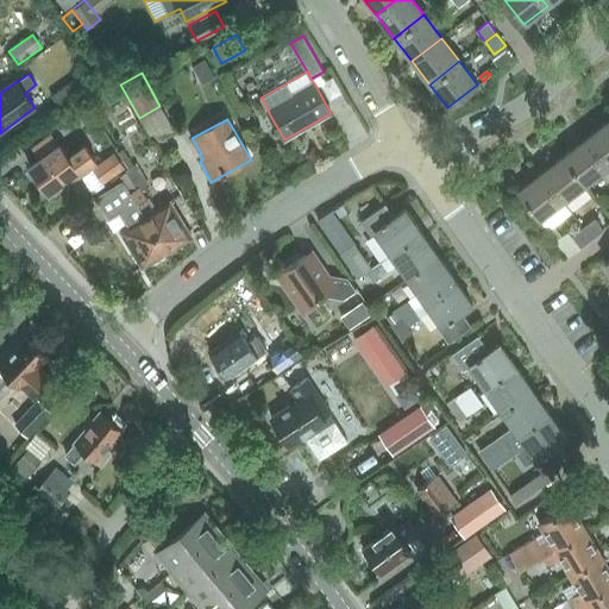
[(608,119),(586,138),(608,167),(608,119)]
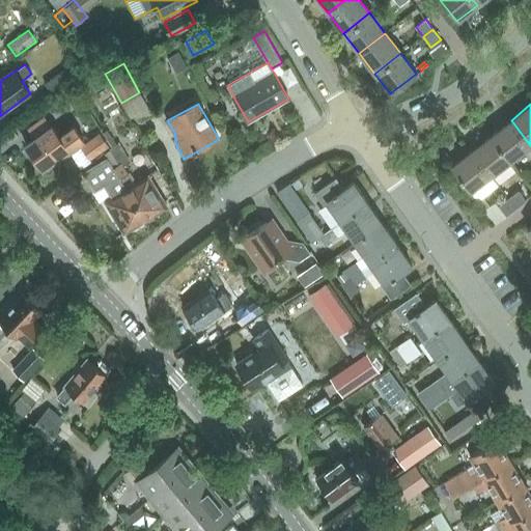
[(43,169),(66,151),(68,154),(85,142),(74,126),(58,136),(52,128),(51,128),(45,119),(29,130),(35,138),(25,145),(43,169)]
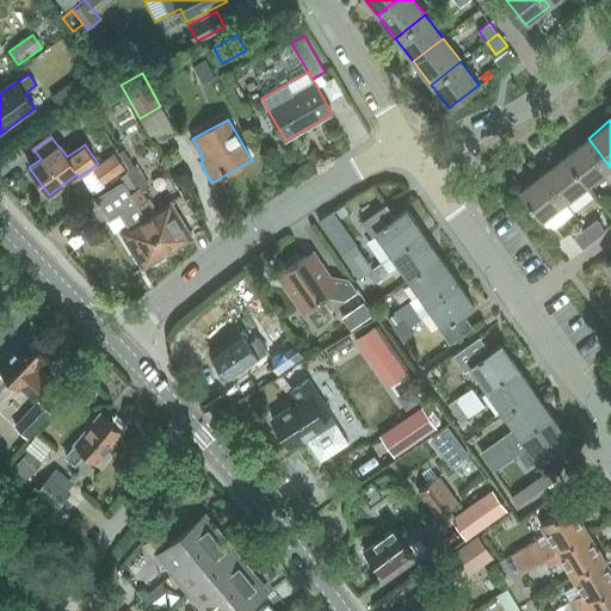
[(588,139),(566,155),(588,185),(610,167),(588,139)]
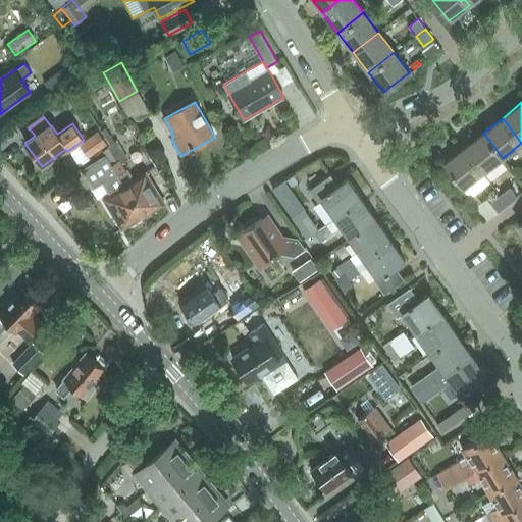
[(12,129),(4,137),(8,142),(16,135),(12,129)]
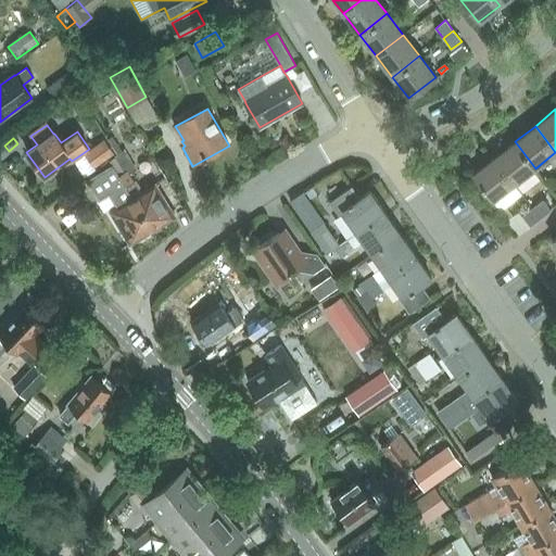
[(87,154),(95,165),(114,152),(105,141),(87,154)]
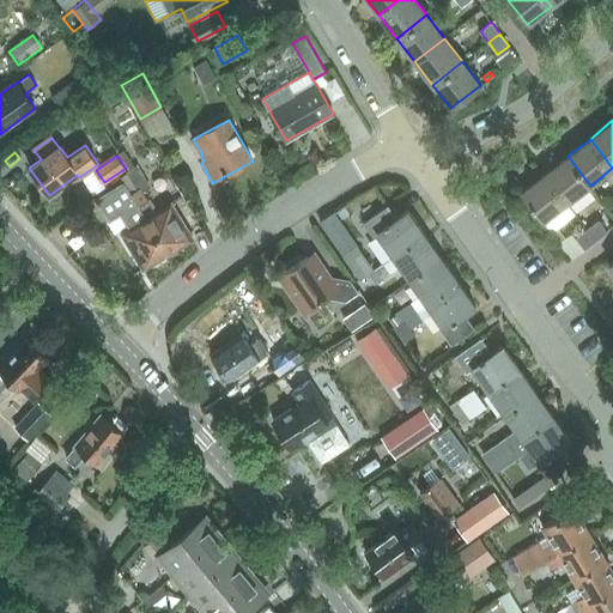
[(568,156),(544,174),(566,204),(590,186),(568,156)]
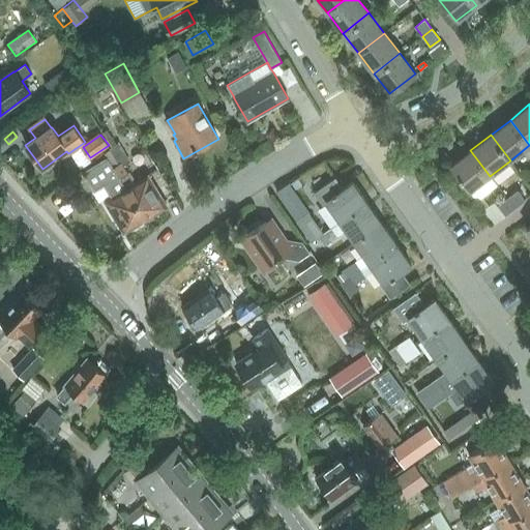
[(109,150),(105,153),(107,156),(109,159),(113,167),(114,168),(127,188),(146,219),(167,206),(148,176),(137,183),(129,172),(127,173),(121,164),(128,159),(120,144),(109,150)]
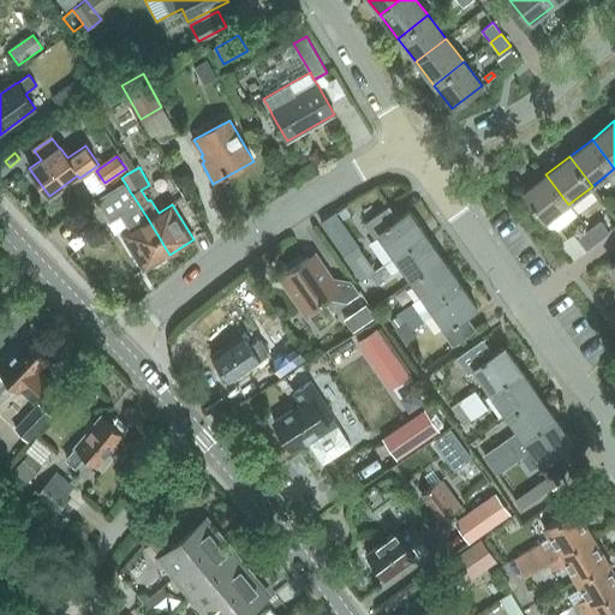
[(568,204),(545,174),(523,192),(545,222),(568,204)]
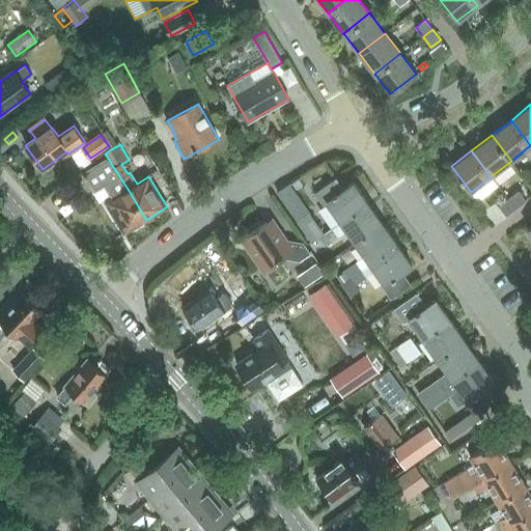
[(107,157),(83,172),(95,192),(105,186),(112,198),(106,202),(124,233),(146,220),(128,189),(114,168),(113,167),(109,160),(107,157)]
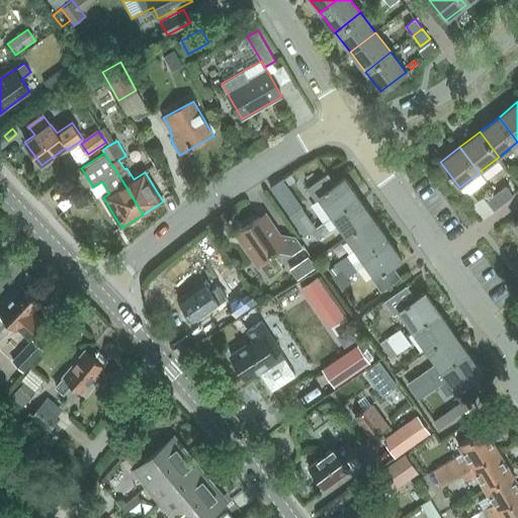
[(328,175),(308,189),(316,200),(318,198),(332,218),(333,217),(358,198),(344,178),(335,185),(328,175)]
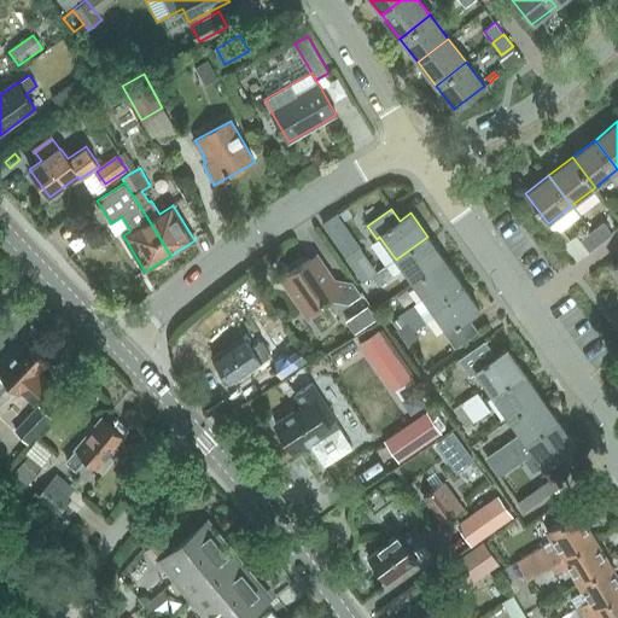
[(604,222),(593,231),(601,242),(612,233),(604,222)]
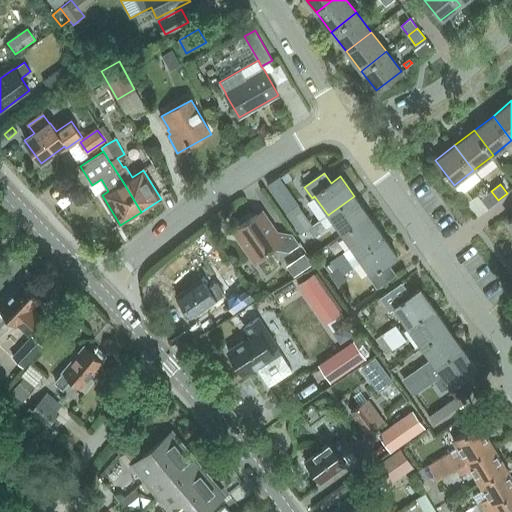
[(498,200),(491,191),(482,198),(489,208),(498,200)]
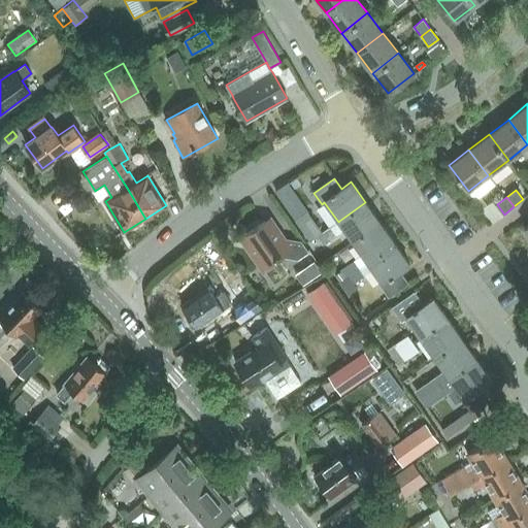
[(345,229),(354,241),(381,223),(365,202),(339,221),(338,222),(322,233),(318,236),(323,244),(345,229)]
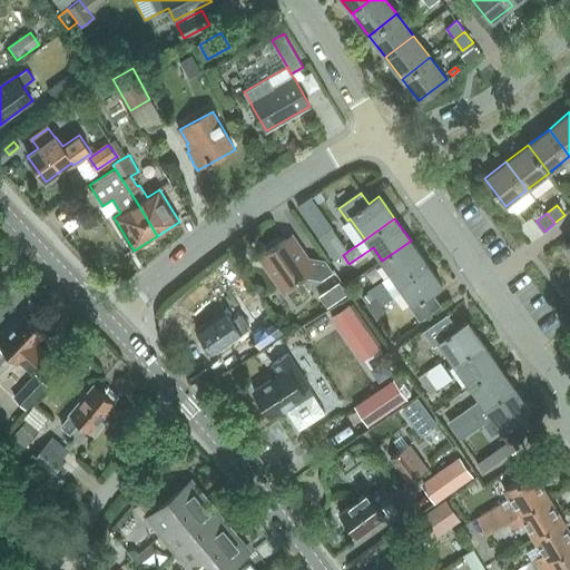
[(333,228),(320,238),(335,259),(349,249),(333,228)]
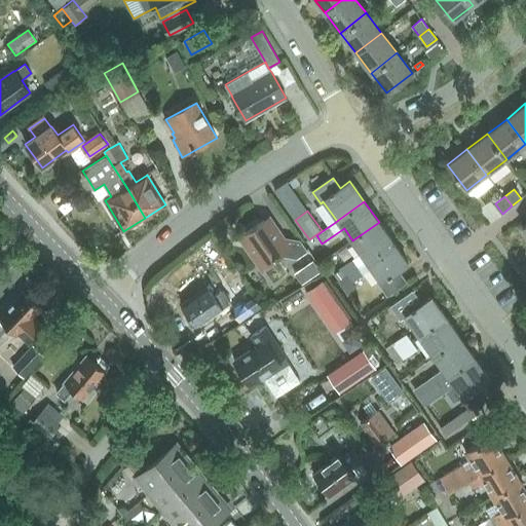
[(297,259),(307,252),(300,240),(289,248),(271,223),(264,221),(238,238),(261,273),(264,271),(278,262),(276,259),(280,256),(297,259)]
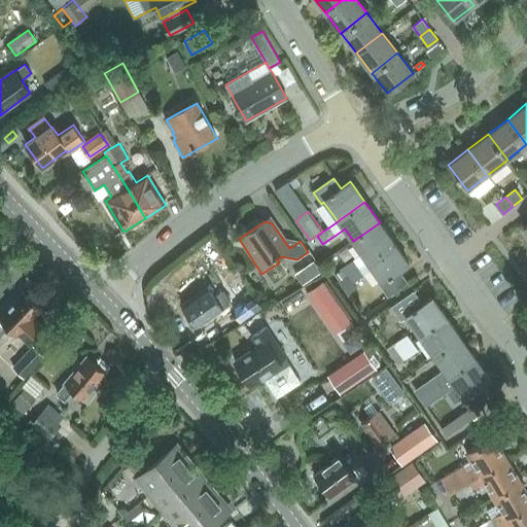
[(353,241),(367,261),(394,243),(380,222),(353,241)]
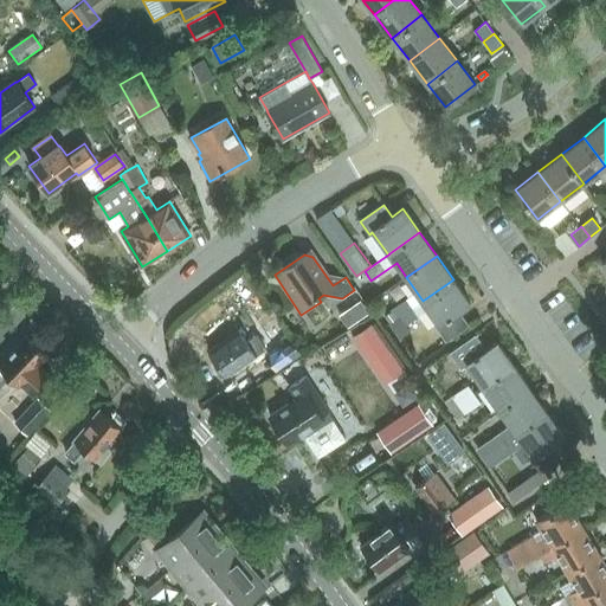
[(398,320),(389,324),(400,340),(411,331),(406,326),(426,311),(446,341),(470,324),(459,310),(470,302),(453,279),(423,301),(413,307),(397,318),(398,320)]
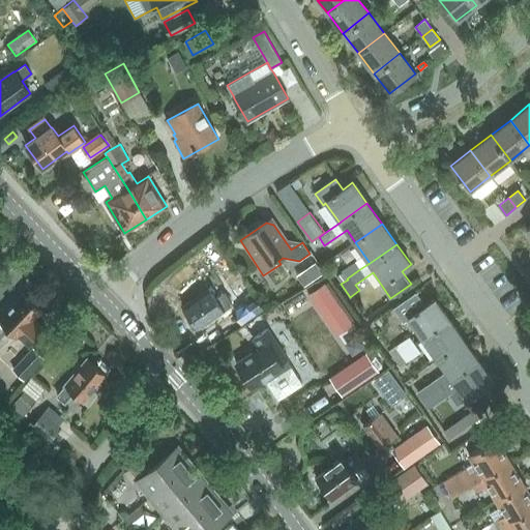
[(342,271),(347,278),(361,268),(356,261),(342,271)]
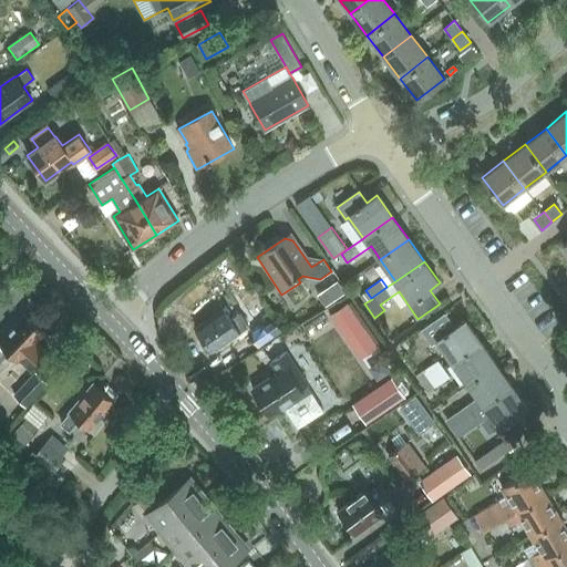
[(337,282),(328,288),(336,299),(344,294),(337,282)]
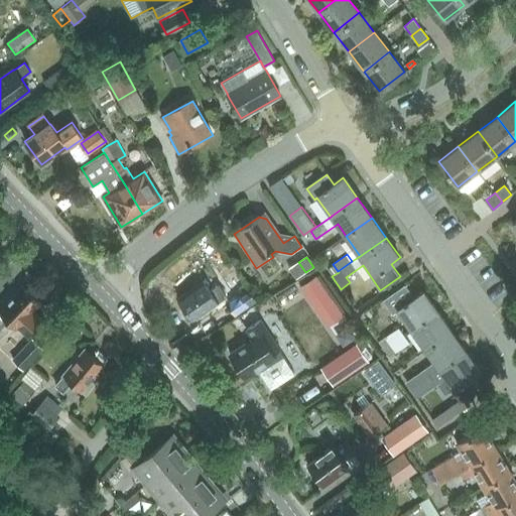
[(333,265),(328,269),(332,276),(338,272),(333,265)]
